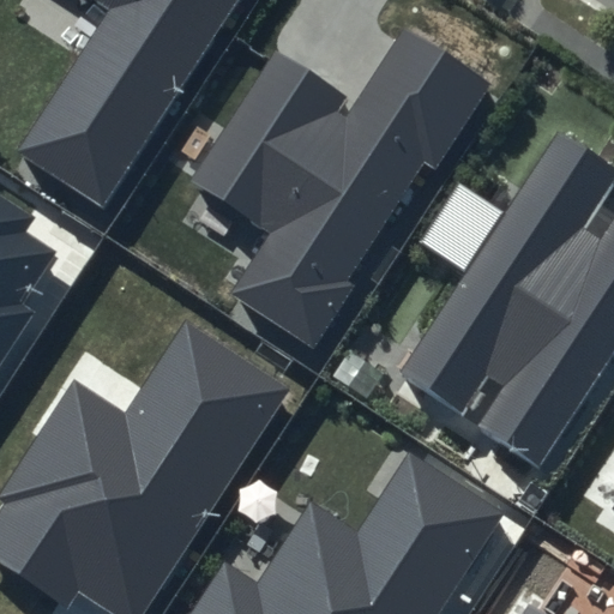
[(241,0),(91,0),(108,11),(17,151),(104,209),(241,0)]
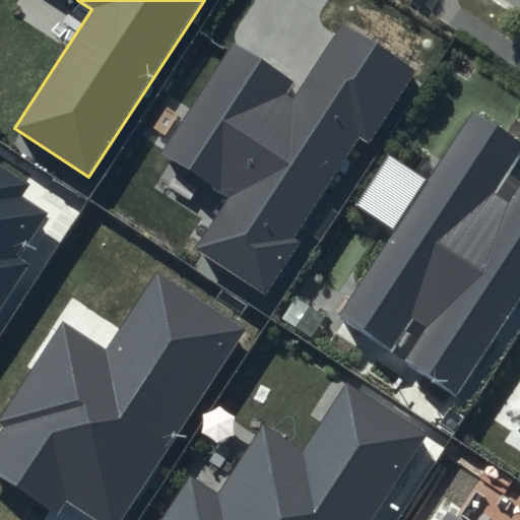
[(294,82),(235,45),(165,153),(230,194),(195,248),(264,293),(298,241),(293,238),(358,137),(368,143),(414,71),(341,23),(294,98),(287,93),(294,82)]
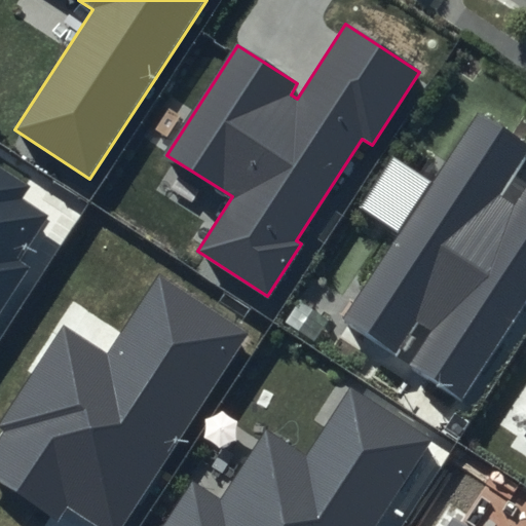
[(525,158),(525,145),(479,114),(343,317),(397,352),(417,322),(431,331),(409,365),(462,400),(525,303),(525,187),(513,208),(499,198),(525,158)]
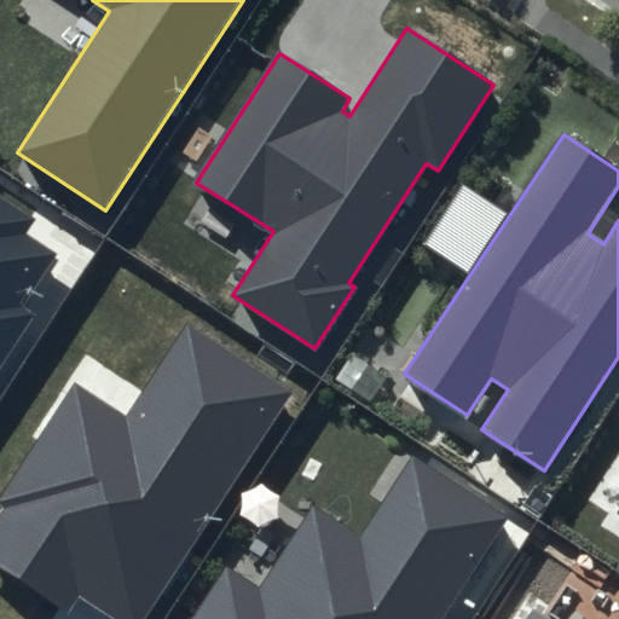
[(30,220),(0,200),(0,370),(36,314),(23,306),(57,256),(22,233),(30,220)]
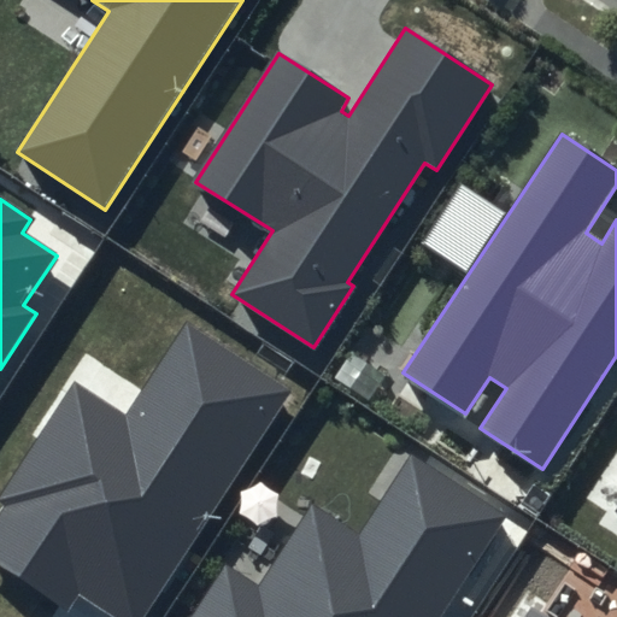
[(145,616),(292,391),(183,319),(123,412),(77,383),(0,500),(0,568),(65,611),(76,594),(112,616),(145,616)]
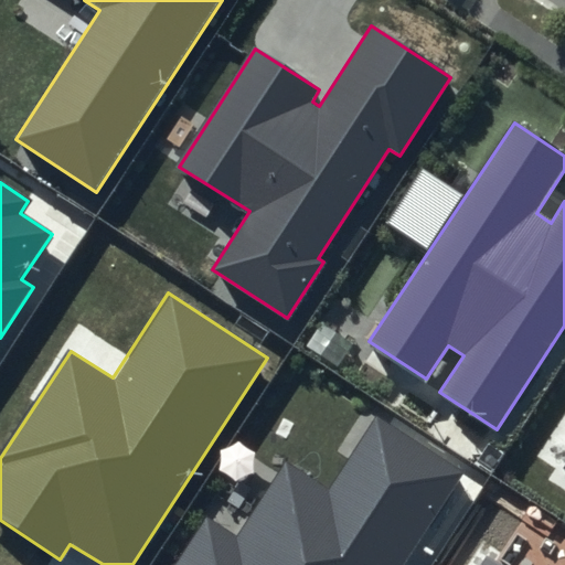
[(407,564),(467,475),(374,415),(328,487),(285,459),(235,536),(206,518),(176,564),(407,564)]
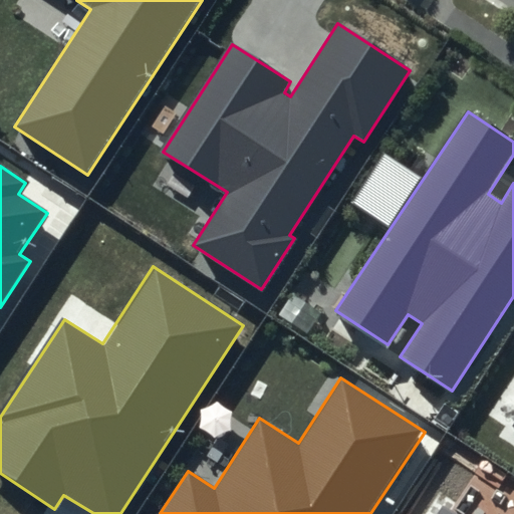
All buildings are outlined.
